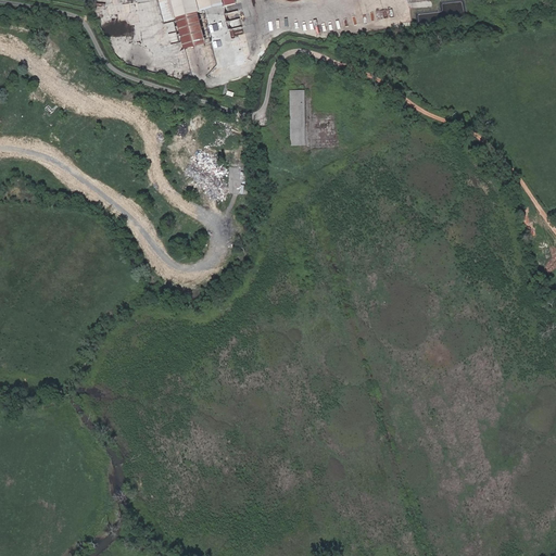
[(156,0),(162,17),(175,14),(172,0),(156,0)]
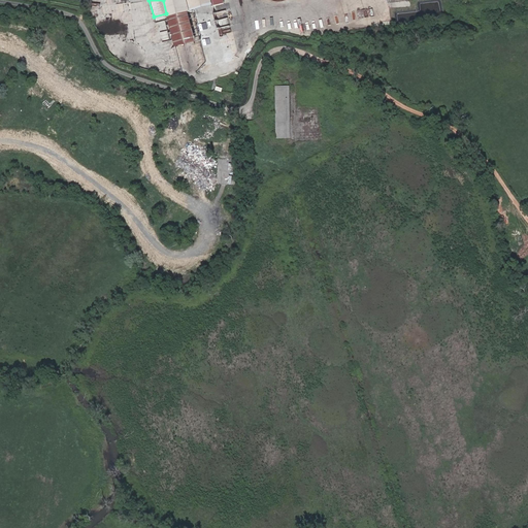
[(163,0),(166,13),(173,43),(196,38),(188,7),(209,3),(208,0),(163,0)]
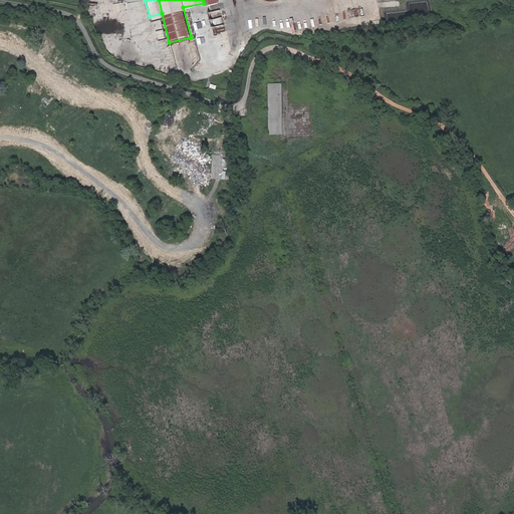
[(211,12),(210,26),(230,26),(230,20),(225,20),(225,18),(221,18),(221,12),(211,12)]
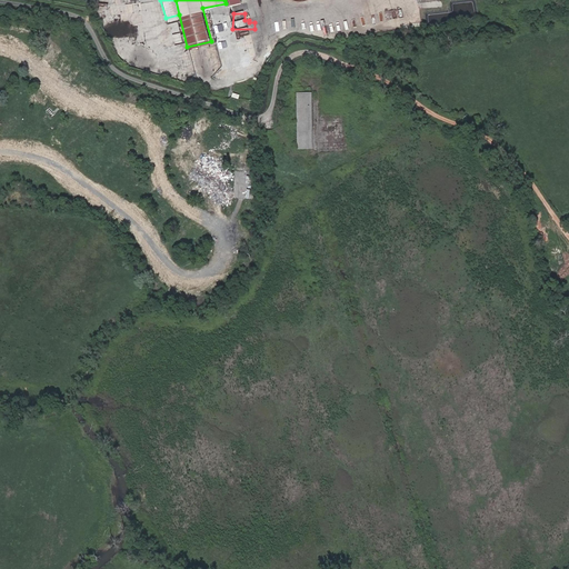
[(48,98),(41,89),(35,95),(41,102),(48,98)]
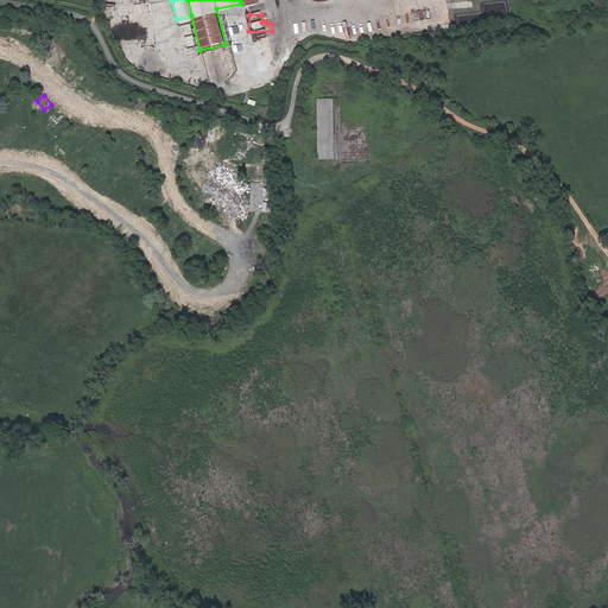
[(334,159),(333,100),(317,100),(317,160),(334,159)]
